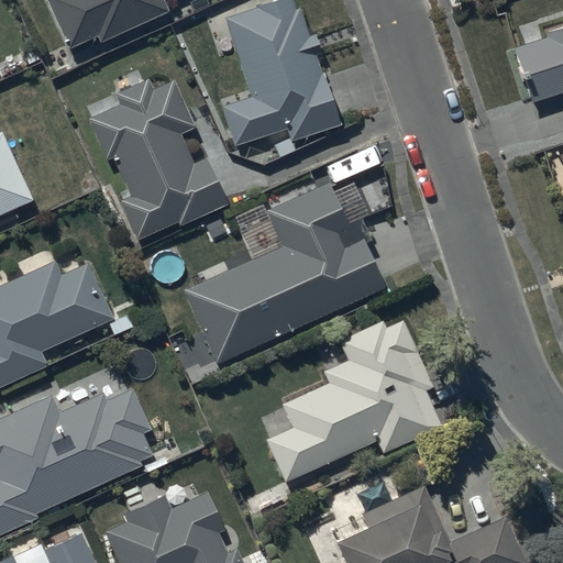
[(45,0),(66,50),(97,36),(99,41),(165,12),(159,0),(45,0)]
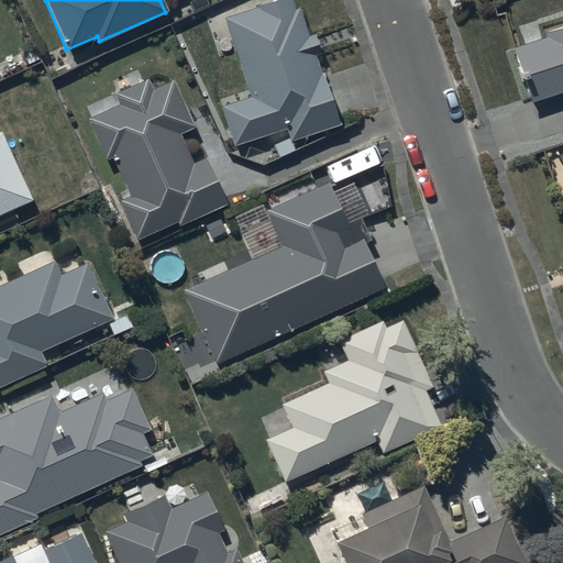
[(290,0),(275,0),(222,18),(249,98),(220,107),(233,147),(285,131),(289,143),(339,127),(317,55),(320,54),(313,34),(308,36),(299,9),(295,10),(290,0)]
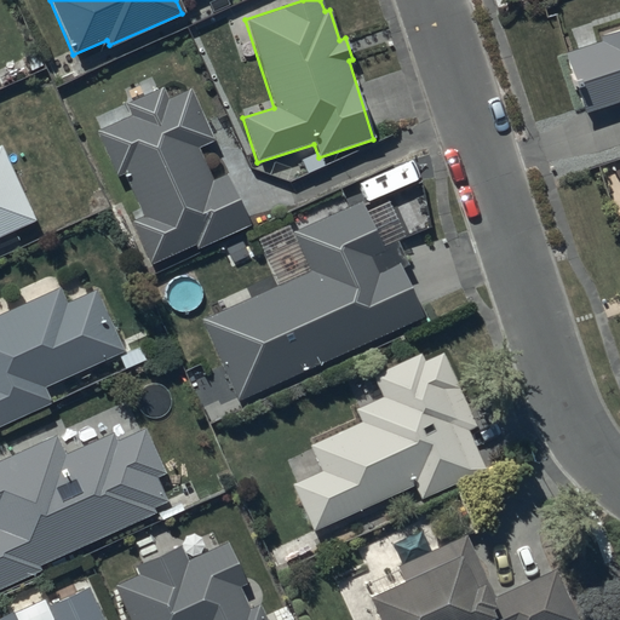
[(598,41),(564,52),(585,112),(619,99),(619,28),(597,36),(598,41)]
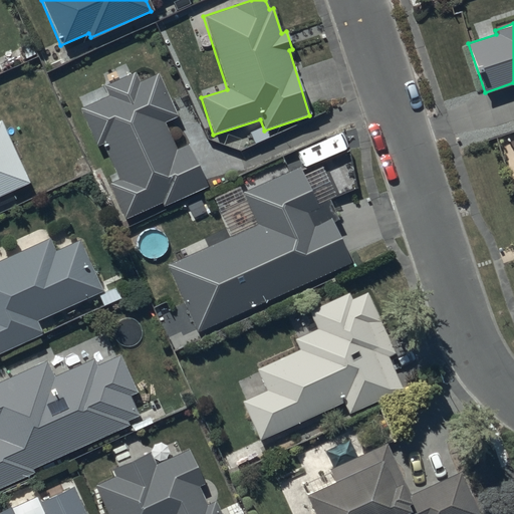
[(107,95),(79,107),(97,147),(102,145),(118,179),(107,184),(123,220),(162,203),(164,207),(206,188),(187,145),(176,150),(164,122),(177,116),(159,74),(139,83),(134,73),(103,86),(107,95)]
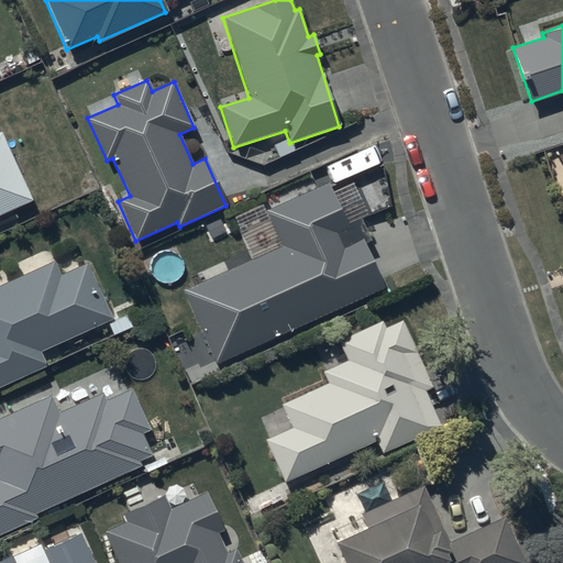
[(0,216),(31,202),(1,133),(0,133),(0,216)]
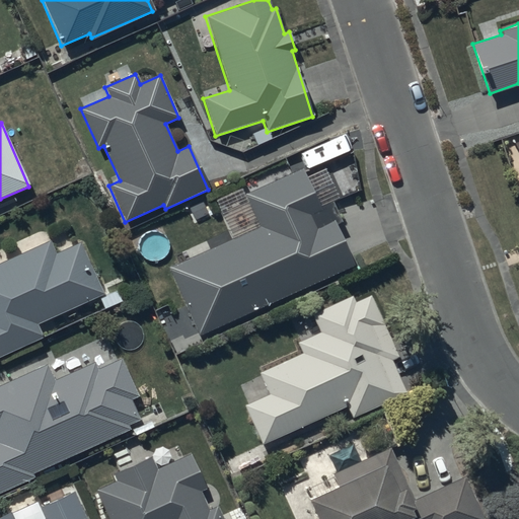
[(300,168),(243,194),(258,227),(167,268),(198,336),(354,268),(334,222),(317,229),(310,214),(318,210),(300,168)]
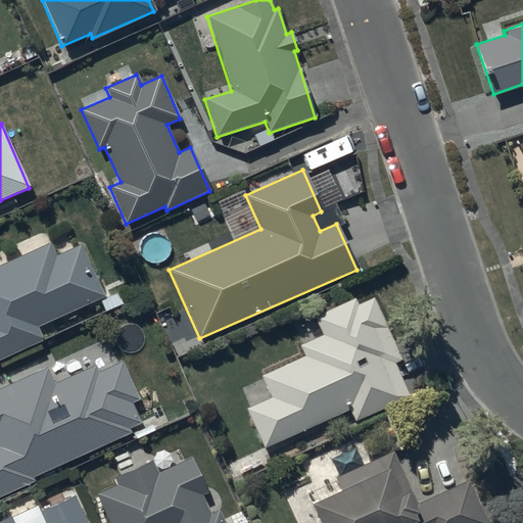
[(0,359),(43,340),(37,327),(104,297),(81,244),(56,255),(50,242),(0,264),(0,359)]
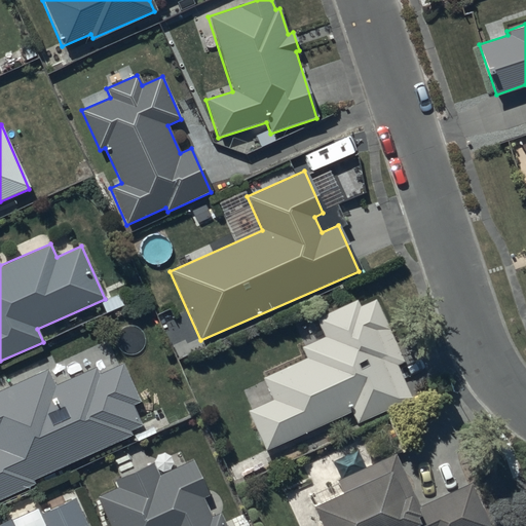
[(271,399),(247,410),(265,450),(350,412),(357,424),(413,399),(398,366),(404,363),(375,299),(359,306),(355,300),(316,318),(325,337),(301,348),(305,359),(262,378),(271,399)]
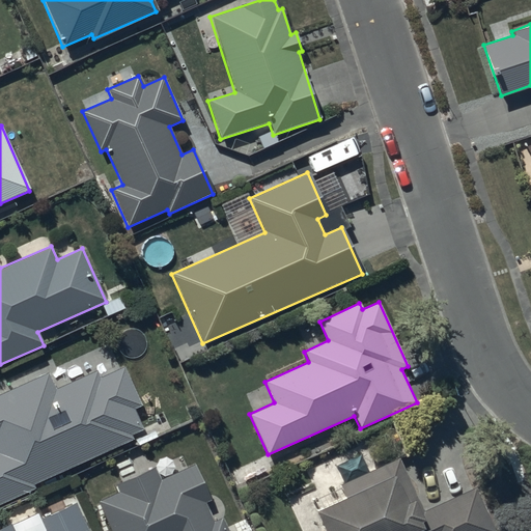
[(0,503),(34,488),(32,484),(135,439),(133,434),(143,428),(134,409),(141,406),(123,367),(101,379),(96,370),(55,389),(48,373),(0,394),(0,503)]
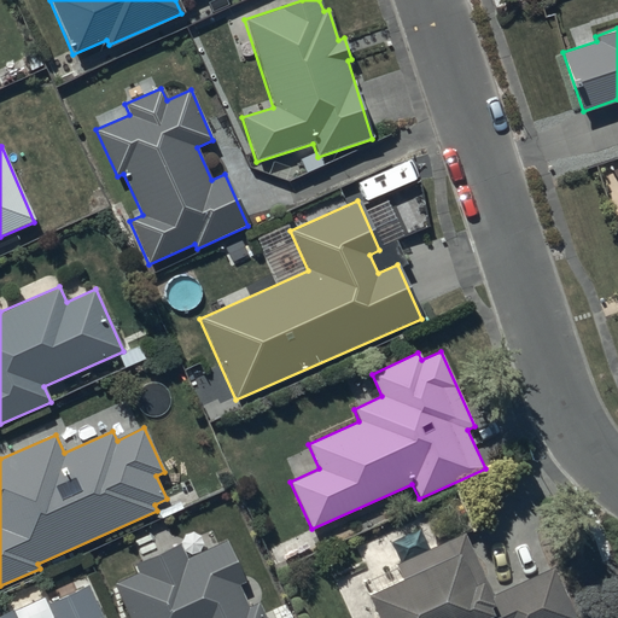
[(401,578),(365,594),(374,617),(575,617),(552,567),(491,596),(462,534),(429,549),(420,530),(392,542),(401,560),(394,564),(401,578)]
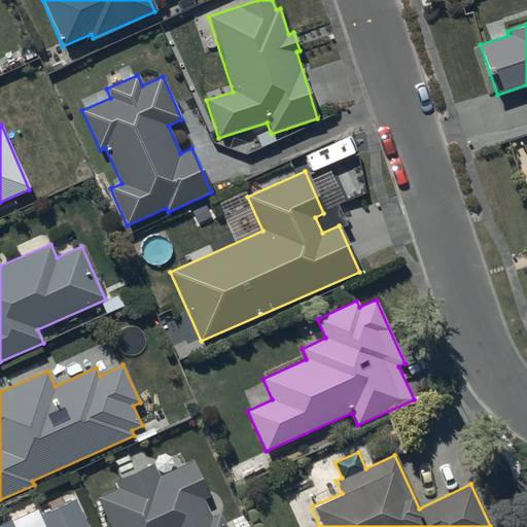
[(117,487),(97,496),(110,526),(225,526),(220,514),(212,518),(203,499),(209,496),(194,461),(157,477),(152,464),(114,481),(117,487)]
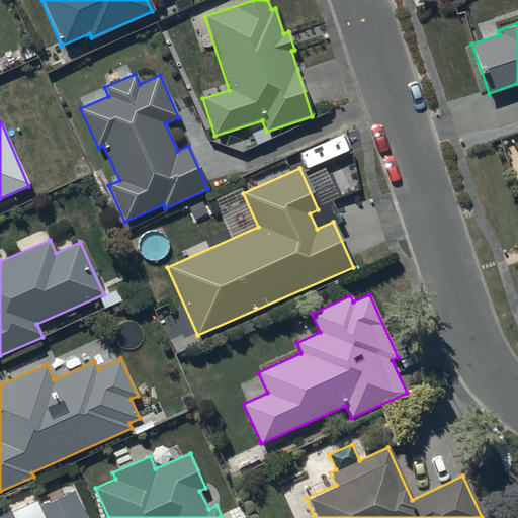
[(0,517),(85,517),(73,492),(39,506),(45,517),(44,517),(13,517),(10,510),(0,514),(0,517)]
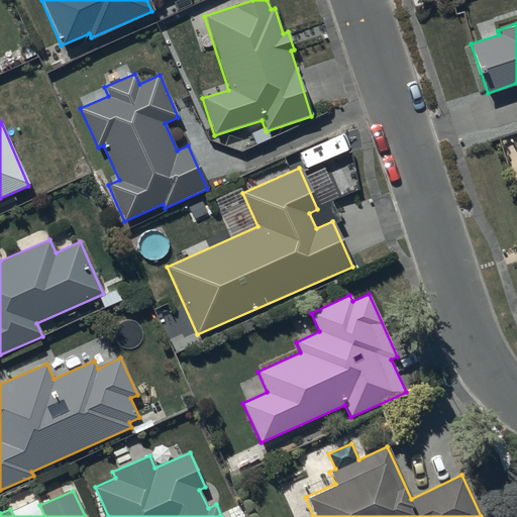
All buildings are outlined.
